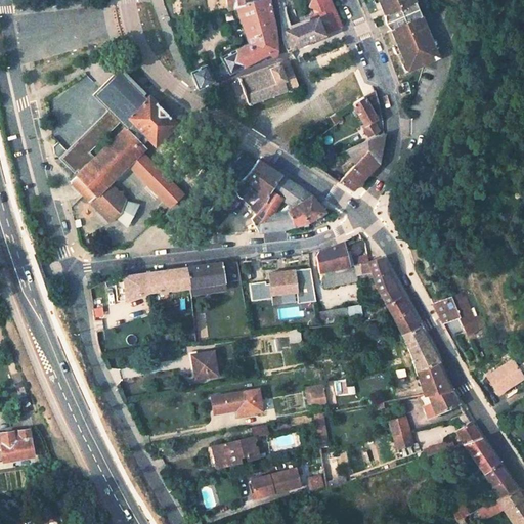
[(276,49),(275,27),(269,0),(257,0),(258,1),(234,6),(234,7),(247,43),(222,55),(225,62),(229,72),(230,73),(268,54),(268,55),(269,57),(271,57),(272,57),(274,57),(275,56),(276,55),(276,54),(276,49)]
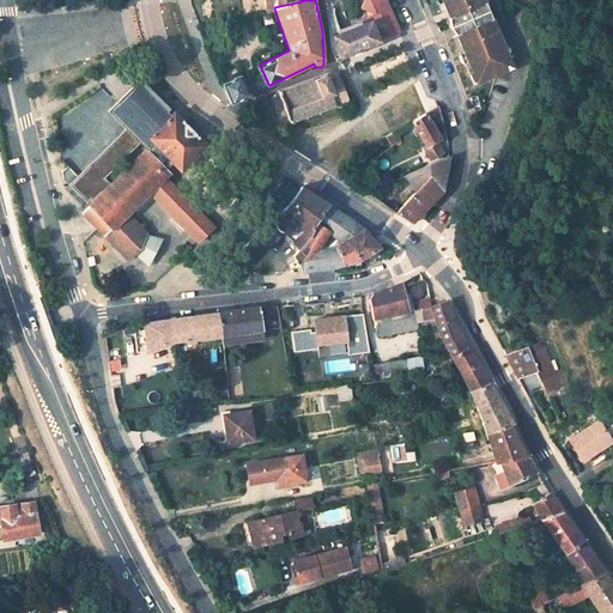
[(263,0),(265,11),(274,8),(274,7),(302,1),(301,0),(263,0)]
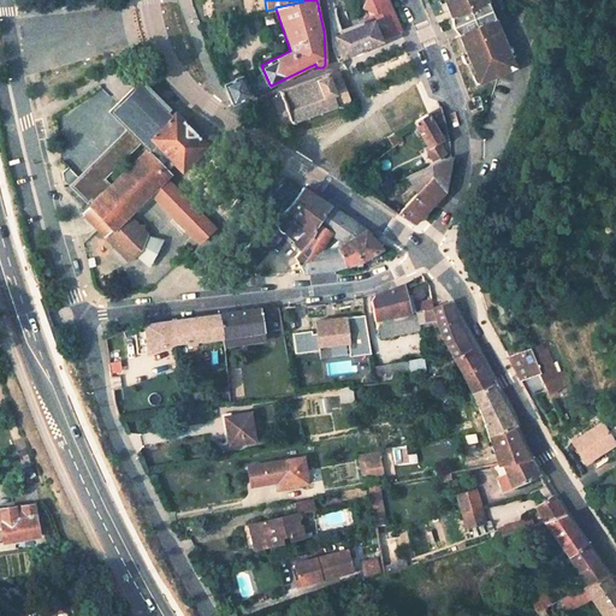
[(373,21),(378,33),(389,28),(388,24),(392,22),(397,21),(388,0),(365,0),(361,9),(371,15),(373,21)]
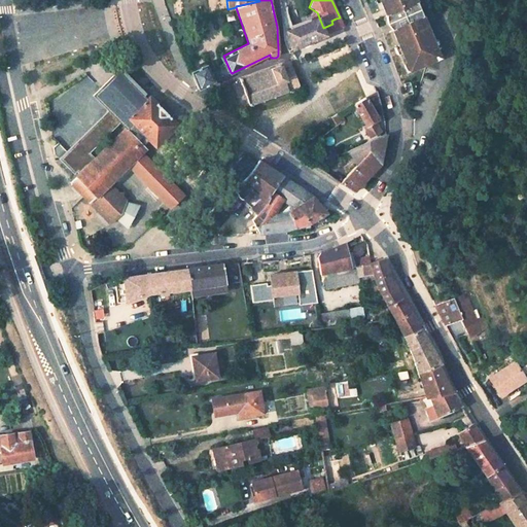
[(435,43),(418,0),(381,0),(408,62),(413,60),(417,69),(440,59),(433,44),(435,43)]
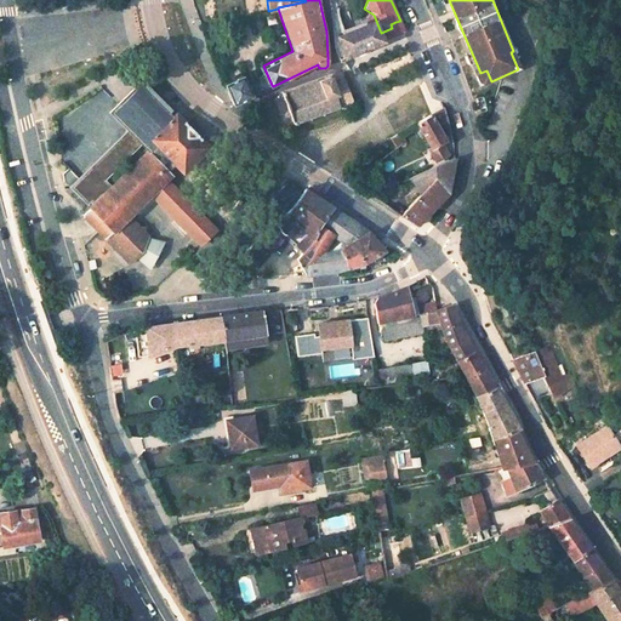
[(374,15),(362,21),(364,26),(376,21),(374,15)]
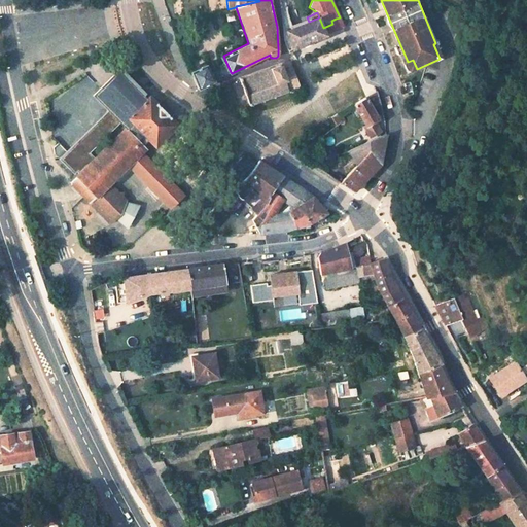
[(291,49),(326,35),(323,28),(319,18),(309,22),(297,27),(292,29),(288,20),(281,23),(283,40),(288,51),(291,49)]
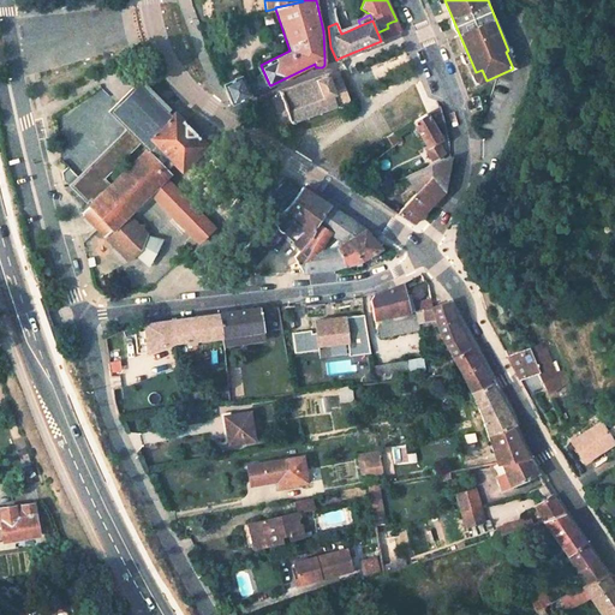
[(347,31),(342,21),(336,23),(341,34),(347,31)]
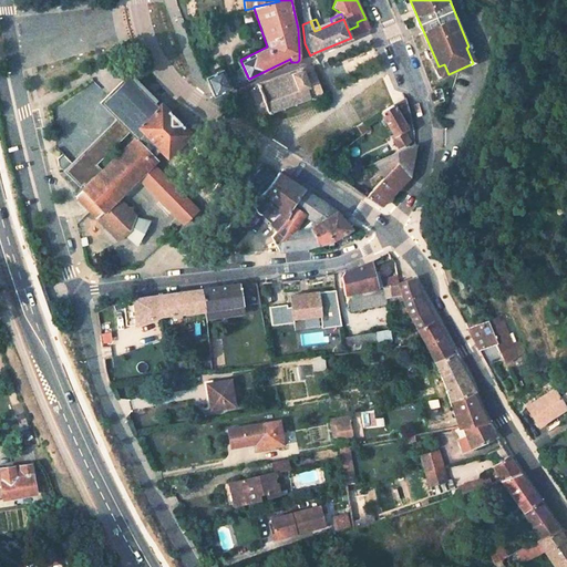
[(368,24),(366,19),(361,20),(357,22),(358,26),(348,30),(351,38),(352,37),(366,31),(370,30),(368,24)]
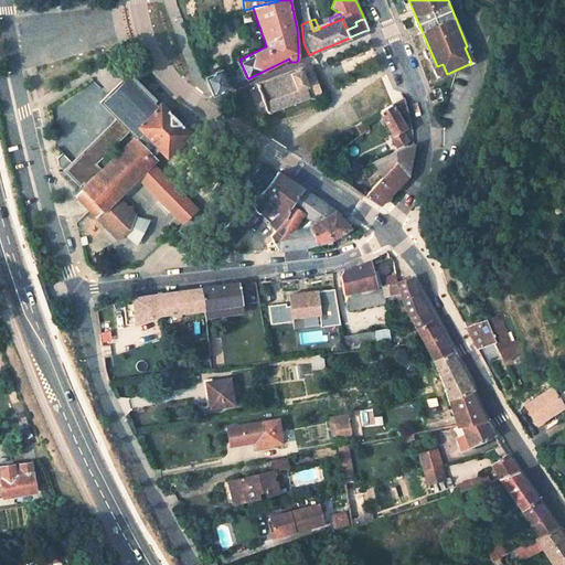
[(437,66),(441,76),(447,74),(443,64),(437,66)]
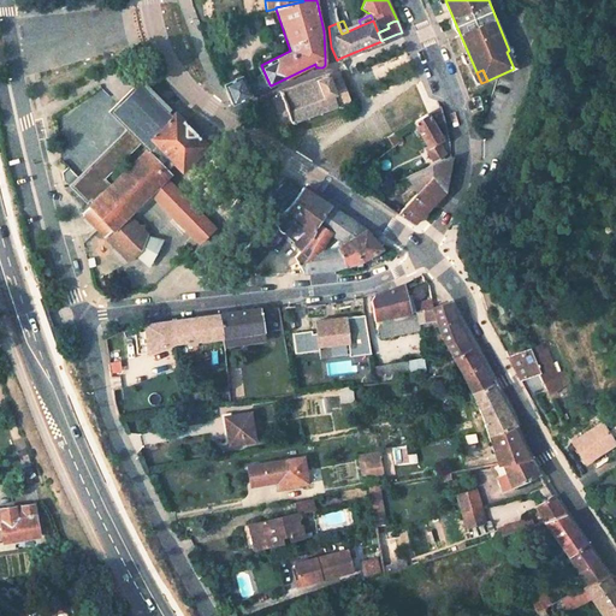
[(349,104),(336,71),(279,93),(291,125),(349,104)]
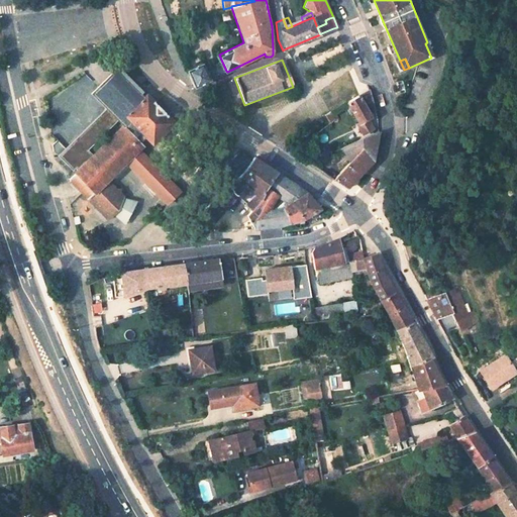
[(226,71),(222,62),(204,70),(209,79),(226,71)]
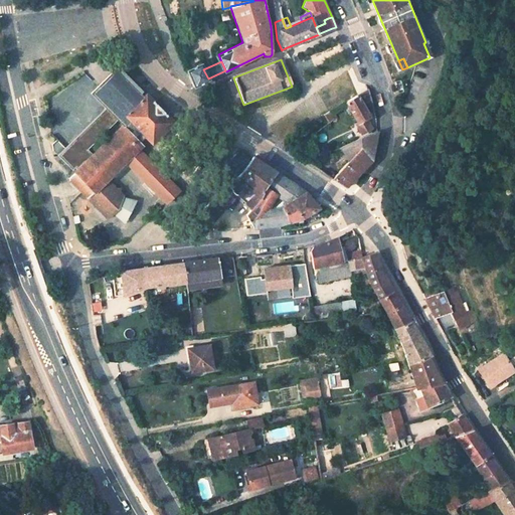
[(203,69),(201,64),(186,71),(192,88),(209,79),(208,78),(203,69)]
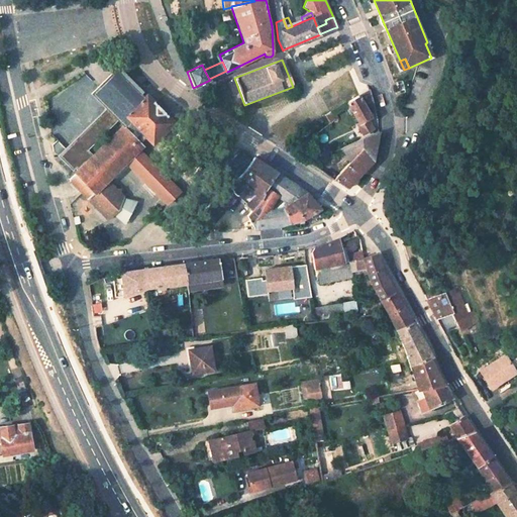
[(119,67),(116,71),(139,94),(142,91),(119,67)]
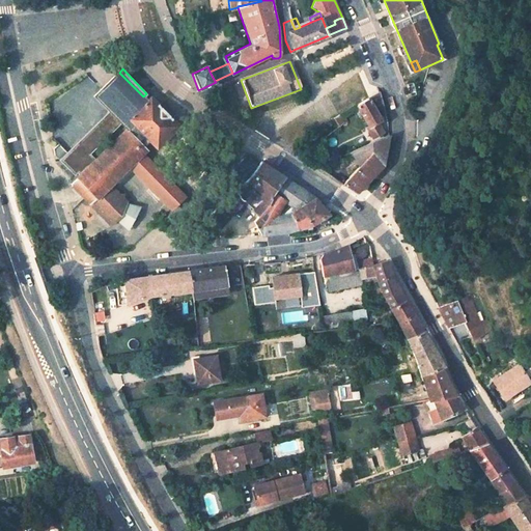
[(94,160),(70,184),(84,198),(112,225),(120,216),(121,212),(121,208),(121,206),(126,202),(123,200),(123,197),(119,196),(111,188),(130,168),(171,211),(185,197),(142,152),(138,148),(147,139),(150,143),(157,149),(179,127),(149,96),(146,100),(143,96),(119,73),(98,93),(111,108),(129,126),(94,160)]
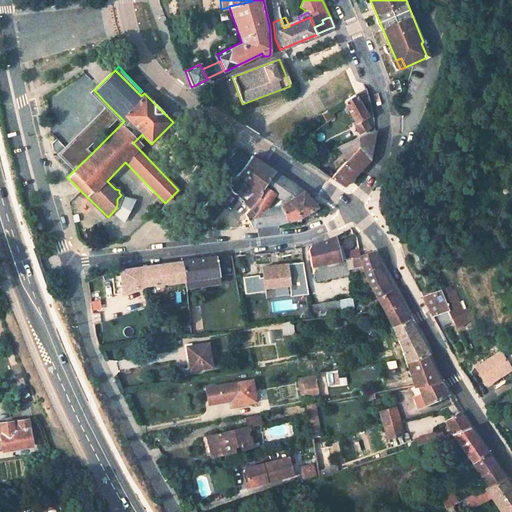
[(365,88),(343,101),(355,123),(354,124),(359,134),(368,129),(369,127),(364,118),(367,116),(366,113),(371,110),(368,96),(365,88)]
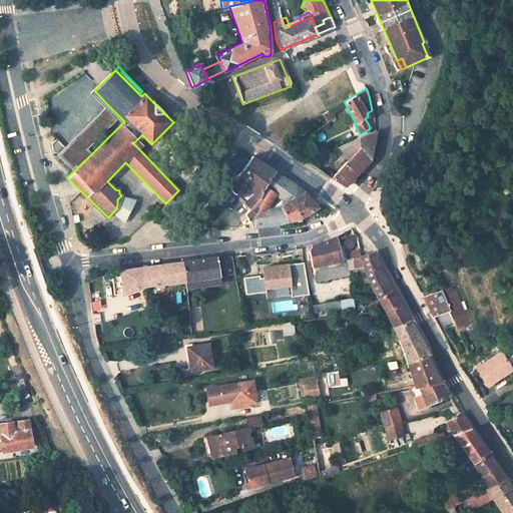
[(107,104),(74,137),(91,154),(124,121),(107,104)]
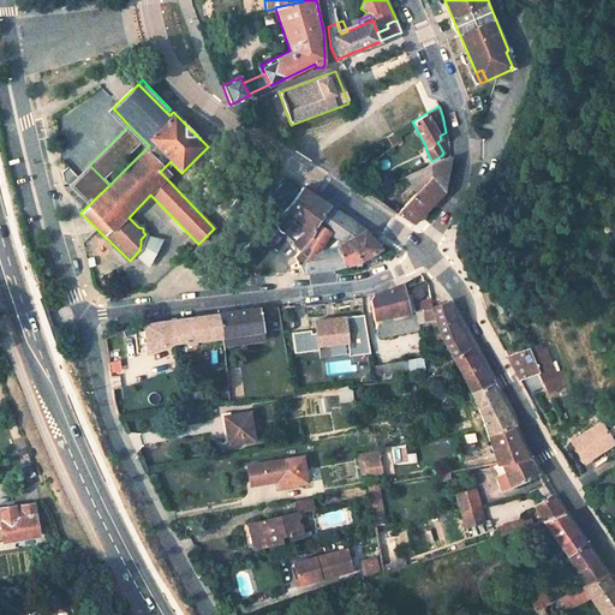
[(446,192),(451,156),(449,157),(406,177),(416,192),(396,213),(399,214),(415,225),(446,192)]
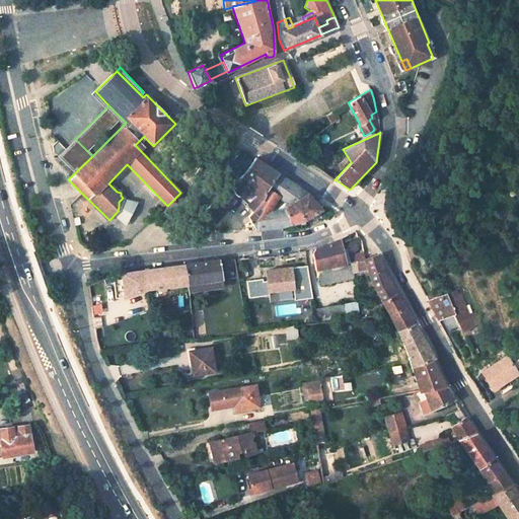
[(144,136),(135,145),(139,149),(147,140),(144,136)]
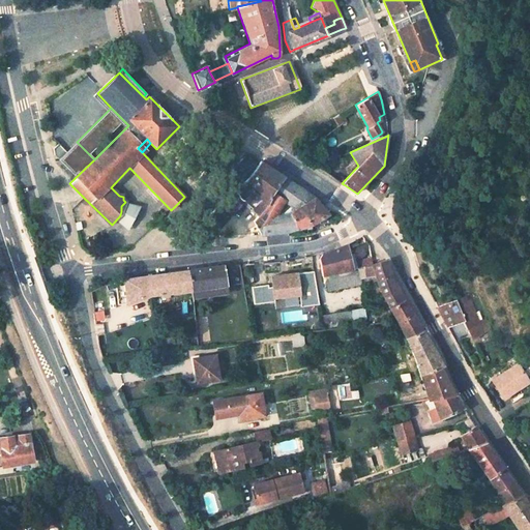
[(69,183),(94,159),(77,142),(66,152),(57,144),(52,149),(53,155),(58,160),(55,164),(69,178),(66,180),(69,183)]
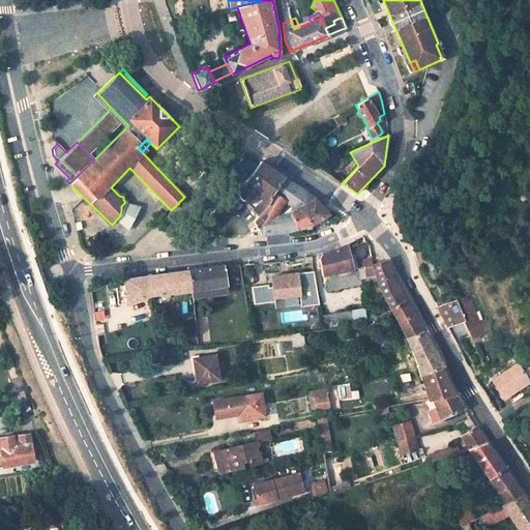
[(272,195),(286,177),(262,162),(245,180),(239,185),(236,188),(244,196),(241,199),(252,209),(246,215),(254,222),(267,207),(272,195)]
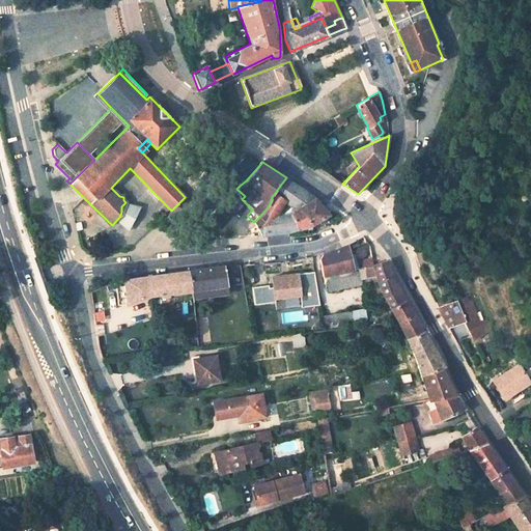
[(256,225),(260,235),(288,232),(290,232),(297,230),(290,217),(297,212),(287,200),(285,197),(295,184),(288,179),(286,177),(273,195),(268,207),(254,222),(256,225)]
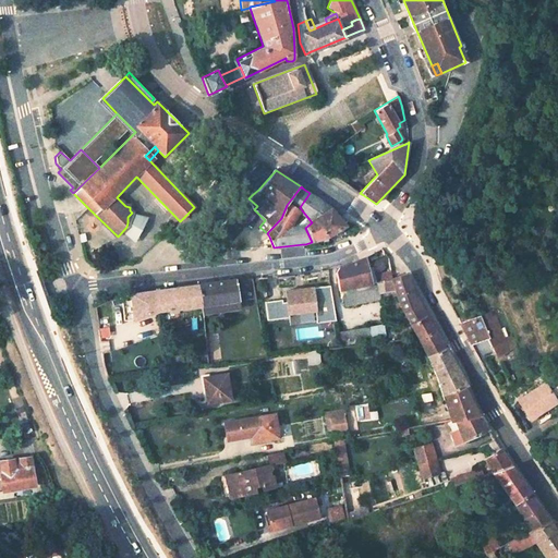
[(322,202),(310,193),(300,207),(302,210),(312,222),(305,228),(312,242),(323,239),(327,237),(328,237),(316,218),(331,208),(322,202)]
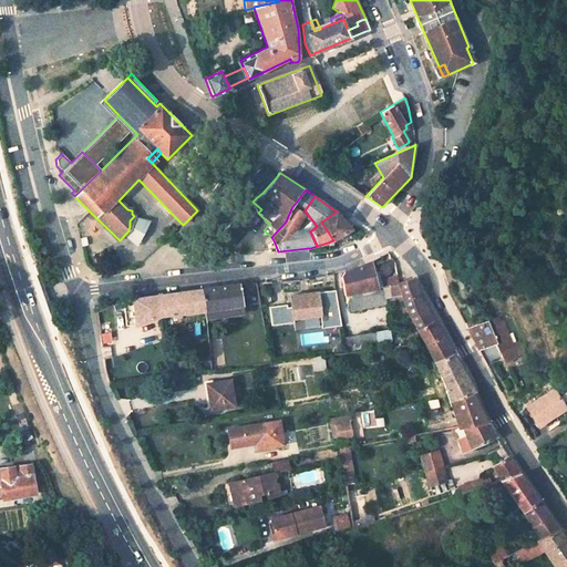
[(261,209),(253,202),(249,205),(258,213),(261,209)]
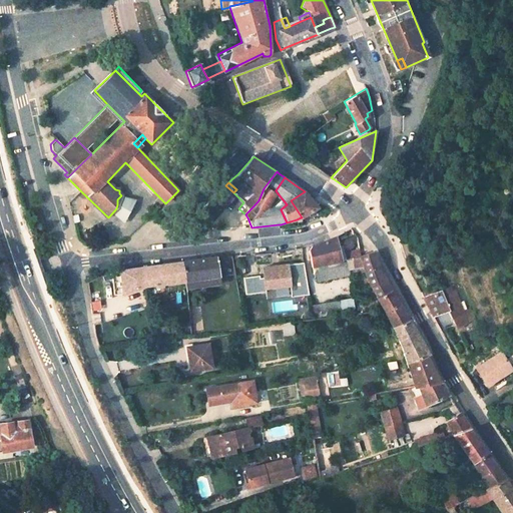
[(302,217),(318,208),(305,191),(291,200),(302,217)]
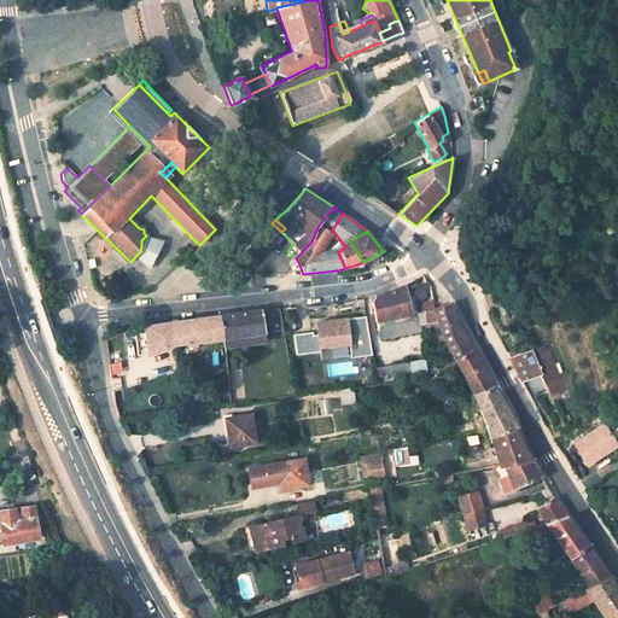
[(150,266),(163,239),(152,233),(138,260),(150,266)]
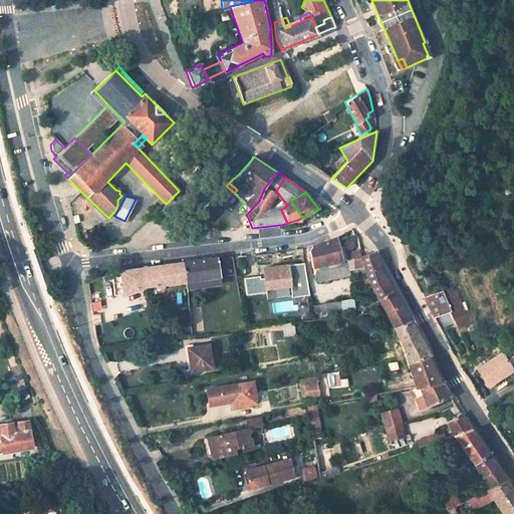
[(213,230),(215,216),(203,209),(191,226),(213,230)]
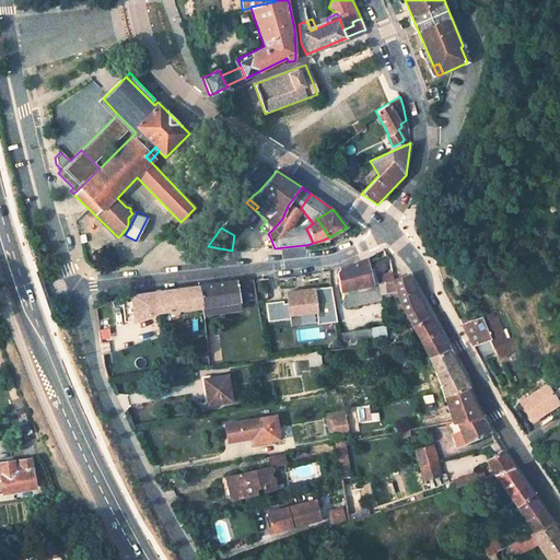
[(259,248),(275,248),(270,237),(258,237),(259,248)]
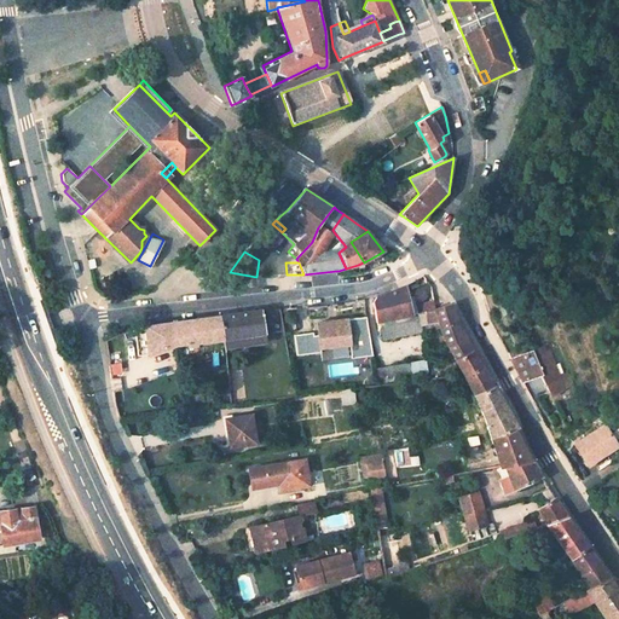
[(492,289),(489,279),(478,282),(481,293),(492,289)]
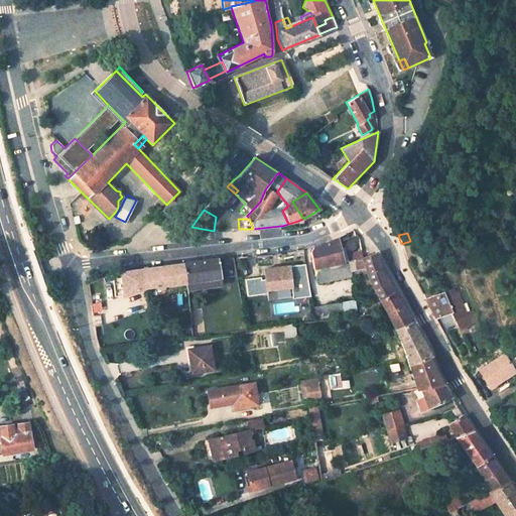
[(344,250),(341,235),(313,246),(310,251),(313,269),(342,262),(348,261),(353,259),(362,257),(362,256),(363,256),(361,245),(344,250)]
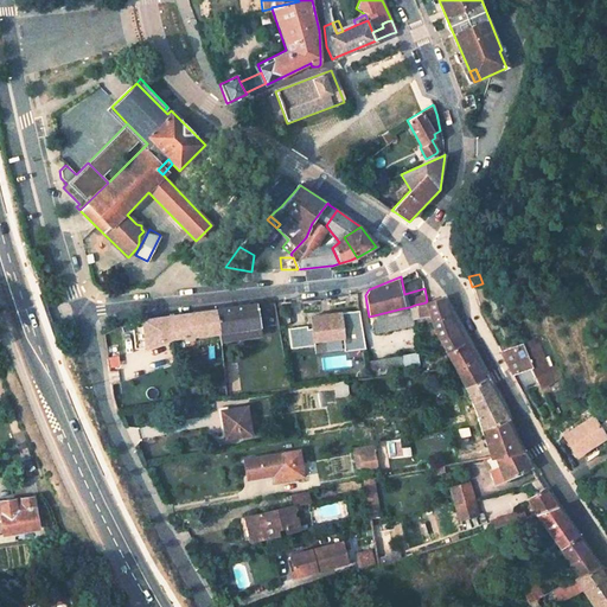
[(448,314),(442,296),(427,301),(426,301),(426,302),(415,305),(417,318),(429,315),(430,320),(448,314)]
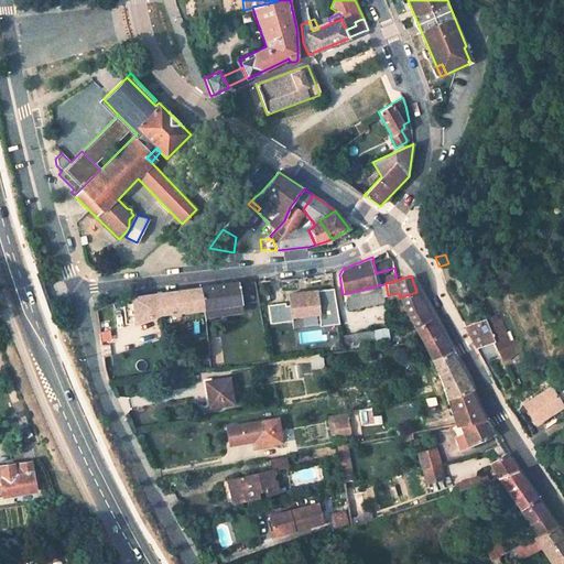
[(257,301),(255,280),(238,281),(199,286),(204,308),(240,303),(249,302),(257,301)]
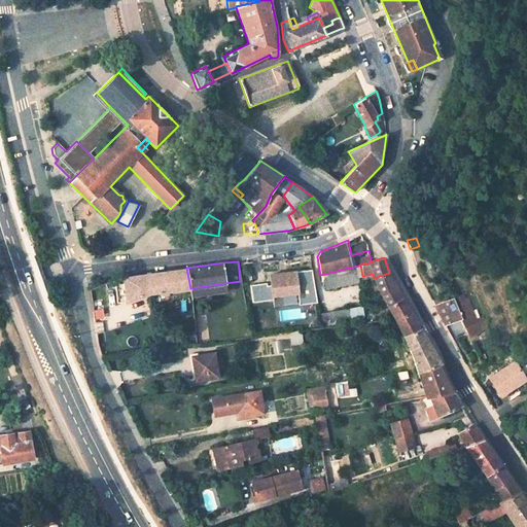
[(362,276),(360,265),(355,267),(355,268),(322,275),(325,288),(358,281),(374,278),(373,274),(362,276)]
